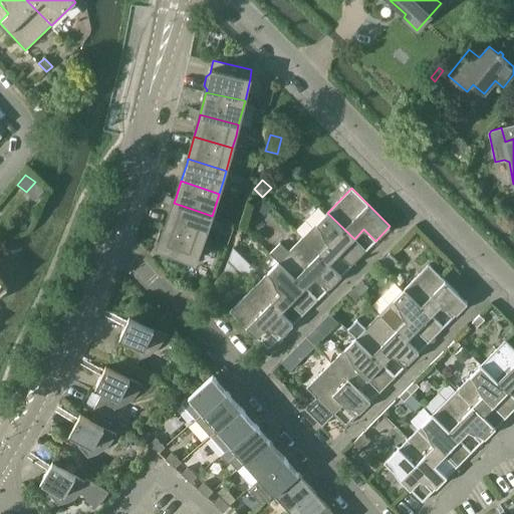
[(164,194),(163,199),(174,203),(176,198),(164,194)]
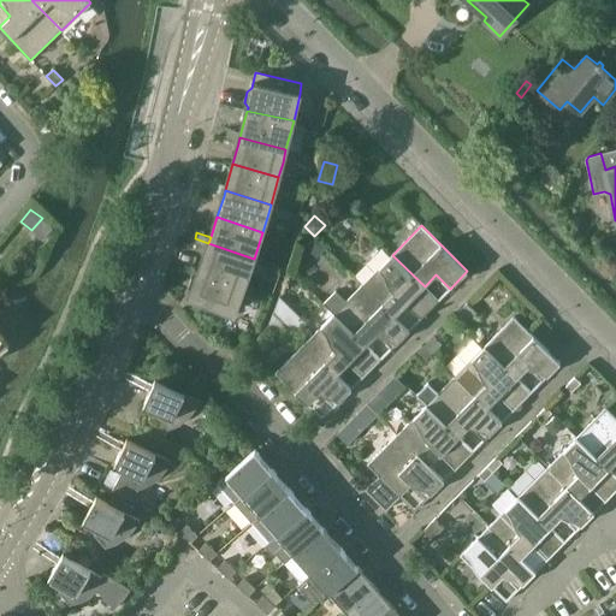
[(195,238),(193,243),(207,248),(208,243),(195,238)]
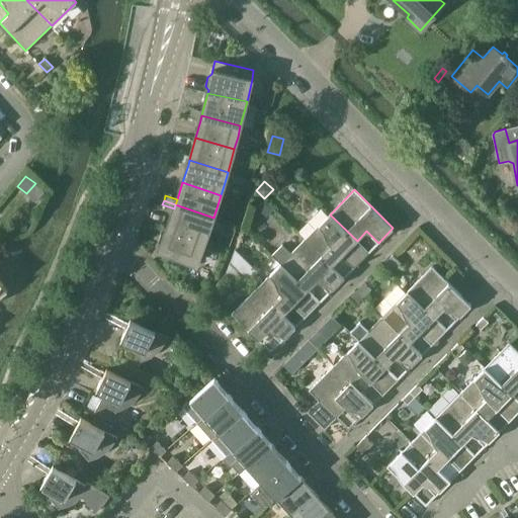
[(267,201),(260,208),(267,216),(274,208),(267,201)]
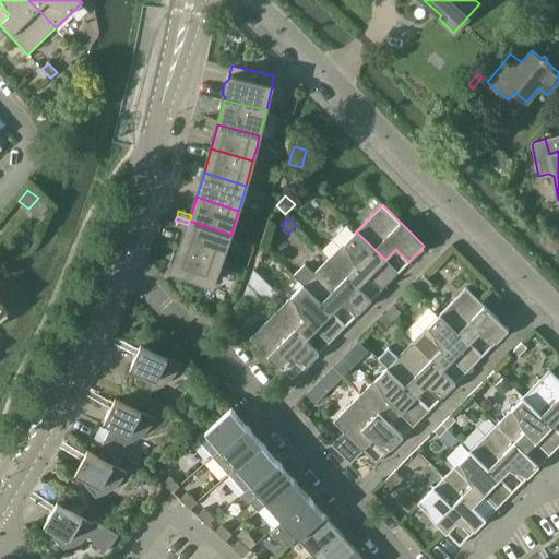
[(188,225),(181,244),(222,260),(229,238),(230,235),(189,221),(188,225)]
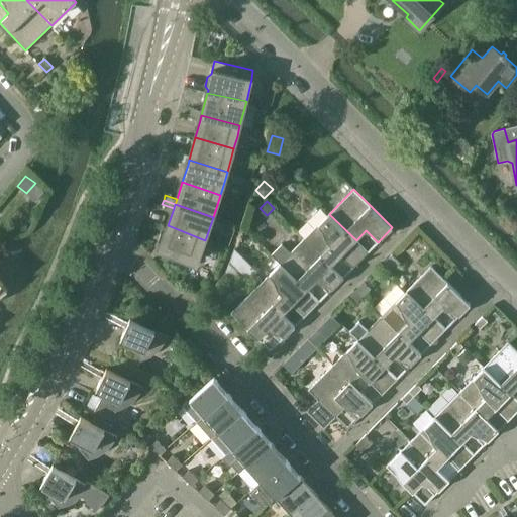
[(329,214),(305,238),(331,265),(341,255),(353,268),(369,252),(356,240),(329,214)]
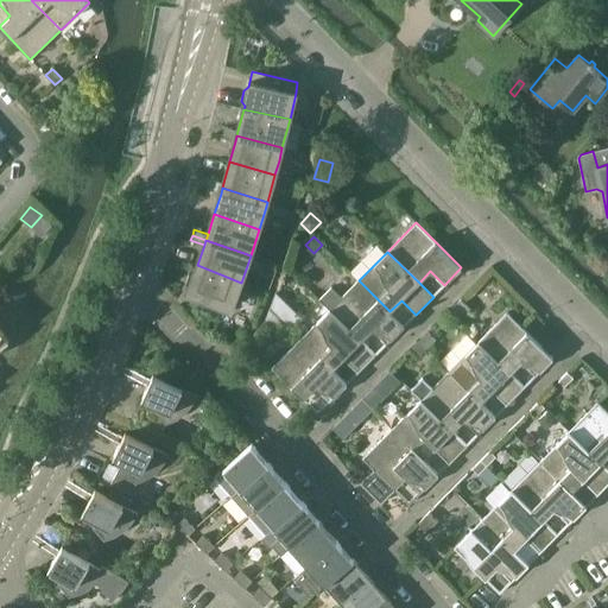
[(189,287),(183,302),(219,315),(221,305),(232,309),(241,283),(197,265),(196,270),(190,272),(187,282),(189,287)]
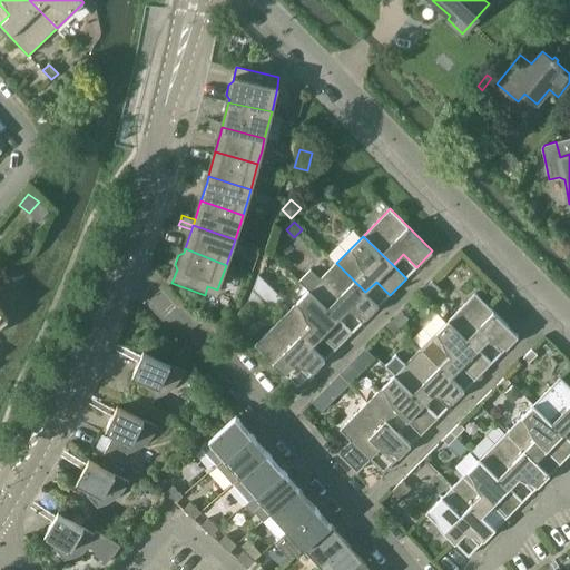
[(310,291),(340,320),(350,310),(362,322),(379,305),(365,292),(336,263),(321,279),(311,269),(300,281),(310,291)]
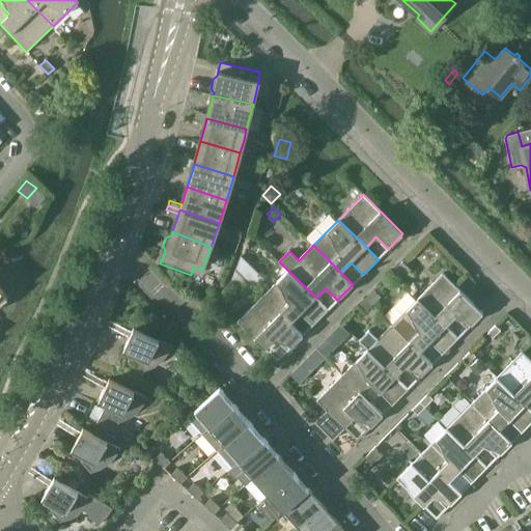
[(242,274),(255,286),(263,278),(251,266),(242,274)]
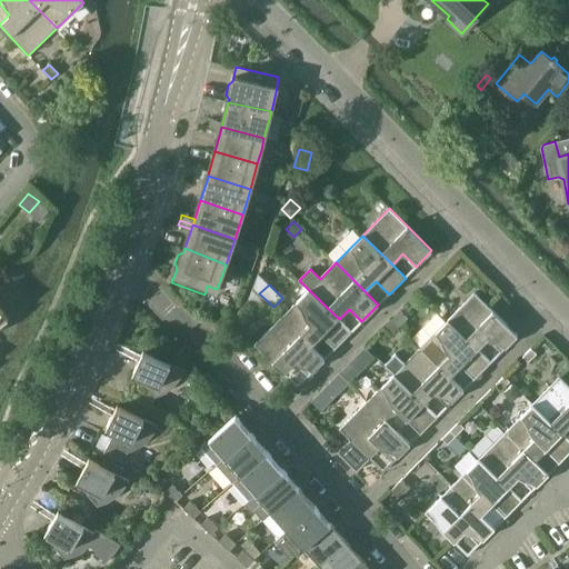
[(433,291),(427,285),(419,292),(426,299),(433,291)]
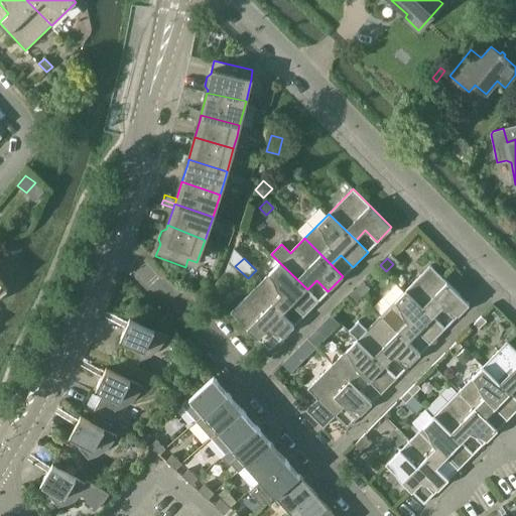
[(238,272),(229,263),(225,275),(232,278),(238,272)]
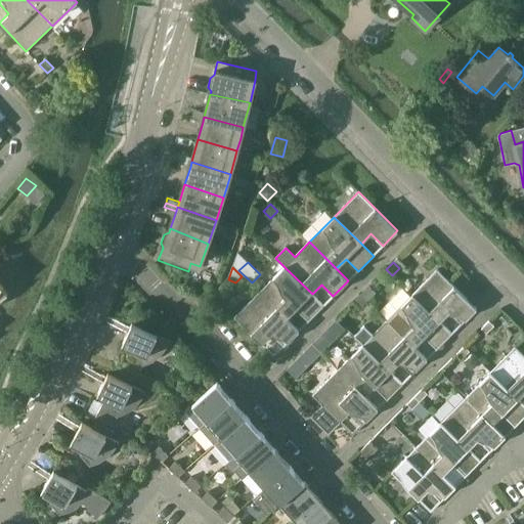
[(285,267),(260,291),(287,318),(297,308),(308,320),(323,306),(312,294),(285,267)]
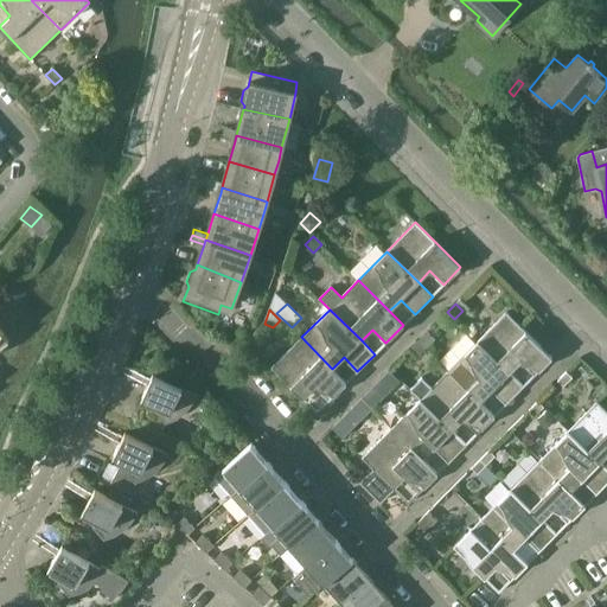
[(506,313),(478,342),(509,372),(521,362),(535,375),(551,358),(506,313)]
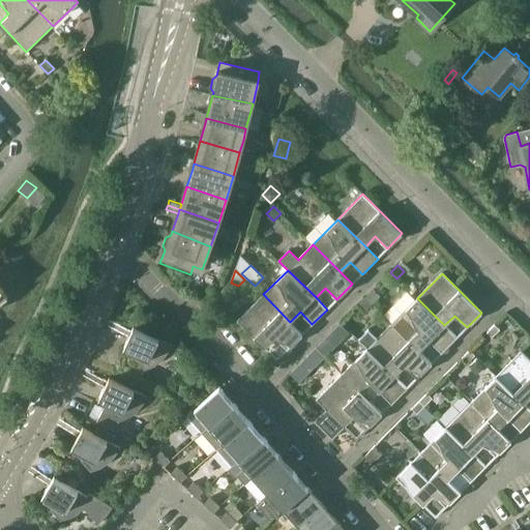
[(364,297),(365,297),(373,304),(380,296),(373,289),(364,297)]
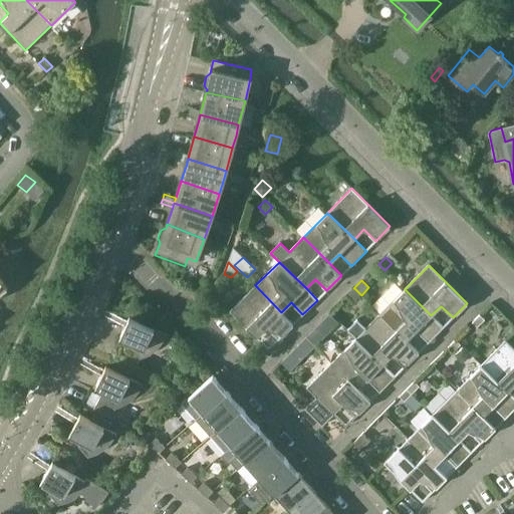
[(293,324),(281,312),(255,285),(230,310),(257,337),(266,328),(278,339),(293,324)]
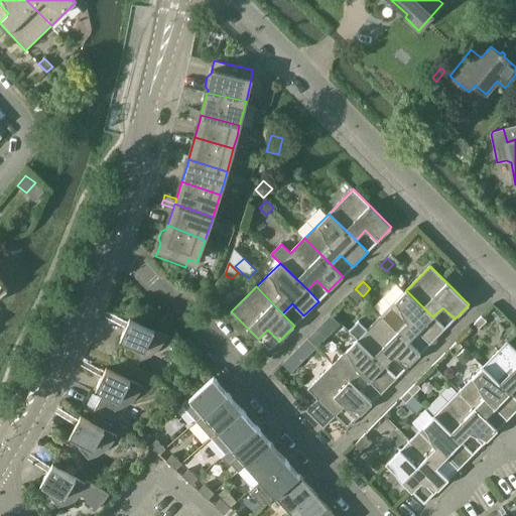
[(355,304),(363,296),(356,289),(348,297),(355,304)]
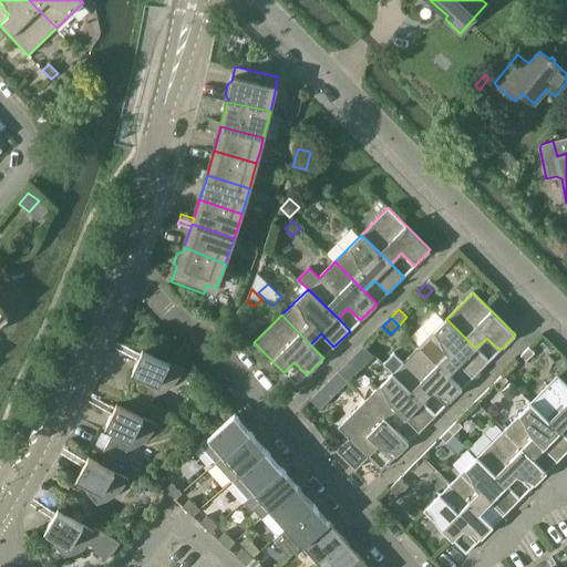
[(490,361),(475,348),(446,319),(419,346),(449,375),(459,364),(472,378),(490,361)]
